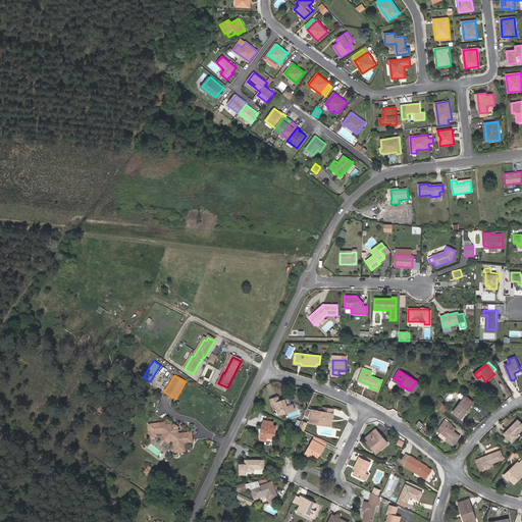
[(419,382),(416,381),(410,390),(413,393),(419,382)]
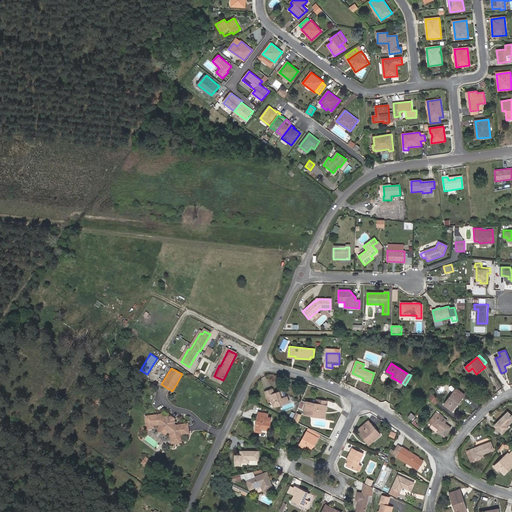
[(212,379),(221,384),(223,380),(214,376),(212,379)]
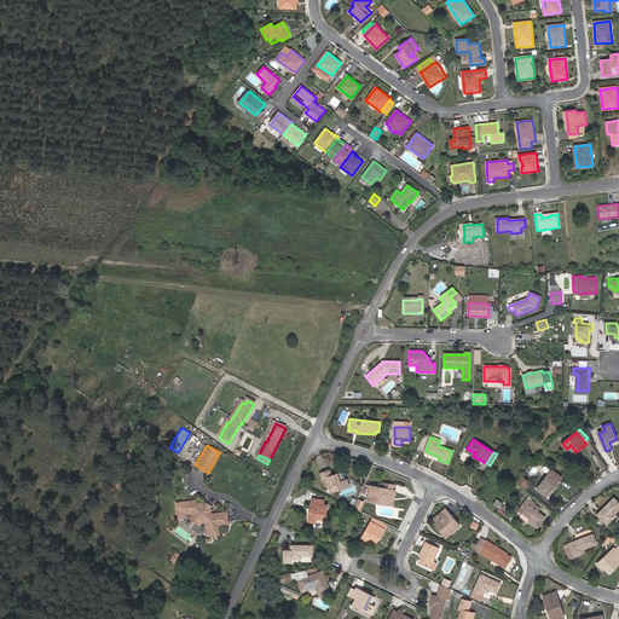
[(549,474),(537,489),(545,495),(550,489),(551,490),(561,478),(553,470),(551,470),(547,467),(545,467),(543,468),(544,470),(549,474)]
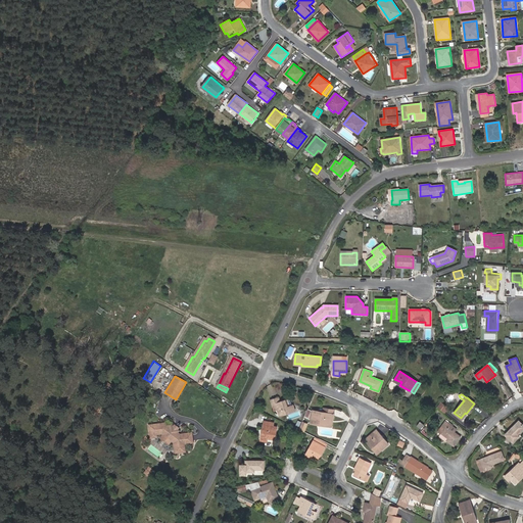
[(275,411),(278,410),(276,403),(281,401),(279,397),(271,400),(275,411)]
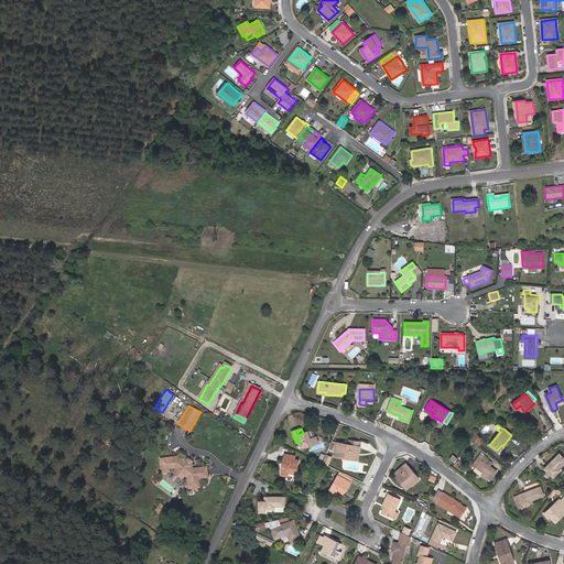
[(303,433),(297,435),(300,442),(296,443),(300,449),(320,443),(314,430),(303,433)]
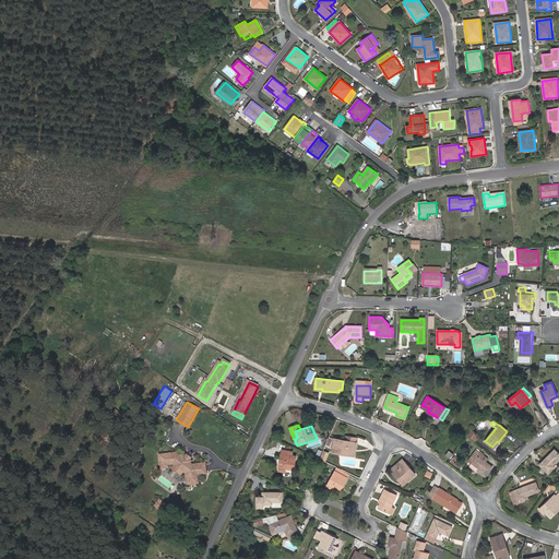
[(472,429),(467,435),(475,440),(478,437),(475,435),(476,433),(472,429)]
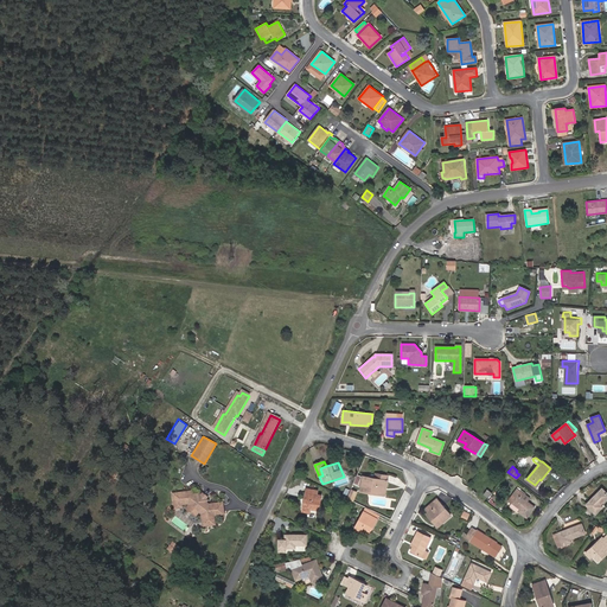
[(360,491),(383,494),(385,480),(388,480),(388,475),(376,473),(375,478),(364,477),(360,491)]
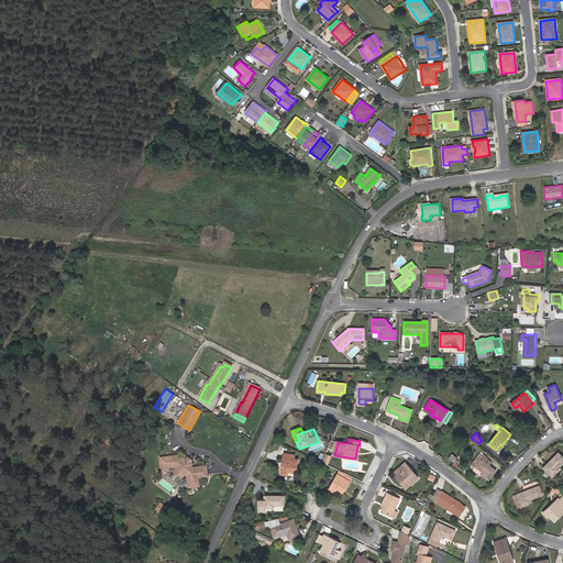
[(289,474),(289,473),(289,471),(296,472),(298,459),(295,459),(296,455),(285,453),(282,473),(289,474)]
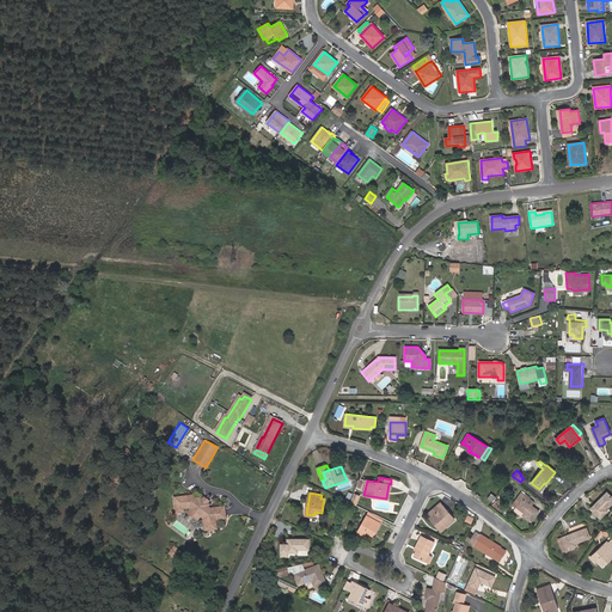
[(521,493),(513,503),(525,514),(524,515),(531,521),(539,512),(531,506),(534,502),(521,493)]
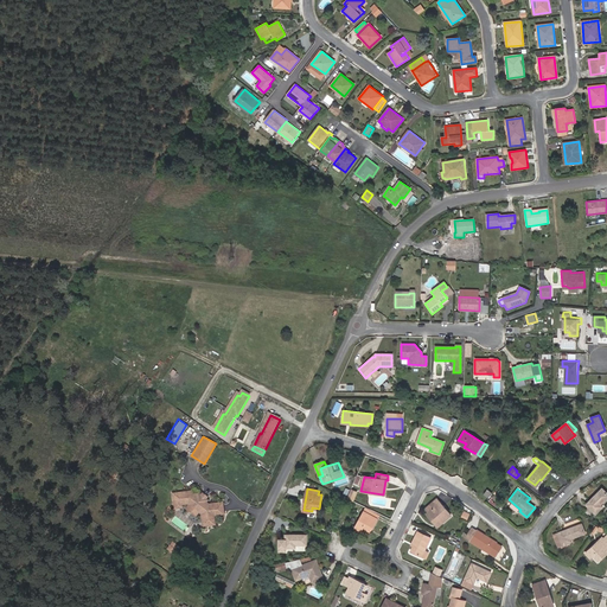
[(606,493),(602,489),(587,504),(595,513),(602,506),(600,504),(606,497),(606,493)]
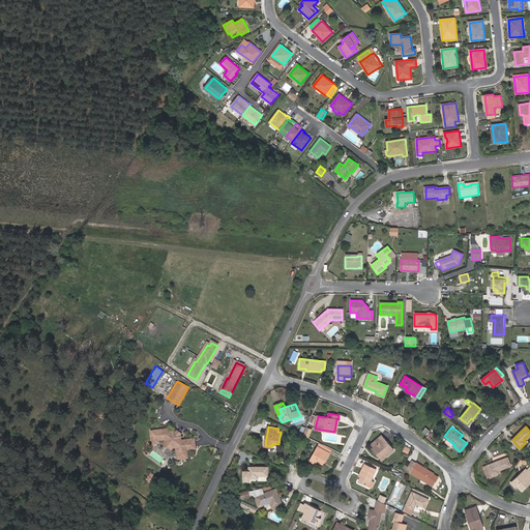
[(171,434),(166,430),(150,432),(151,444),(157,444),(157,441),(163,441),(165,442),(174,447),(176,448),(177,460),(187,459),(186,450),(196,449),(195,439),(182,440),(180,439),(171,434)]
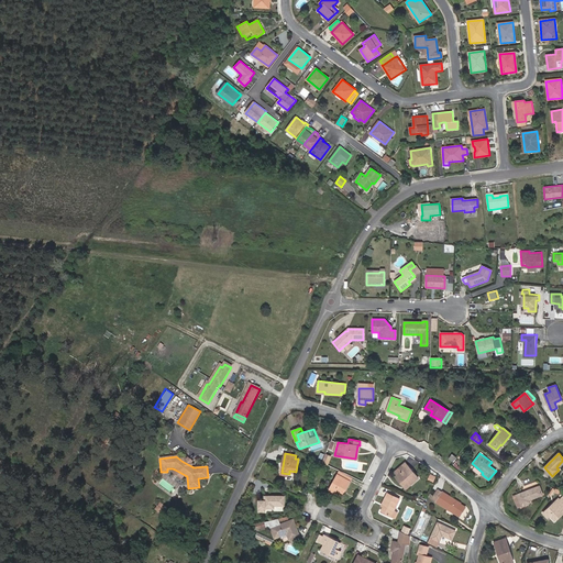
[(394,472),(397,475),(407,465),(405,462),(394,472)]
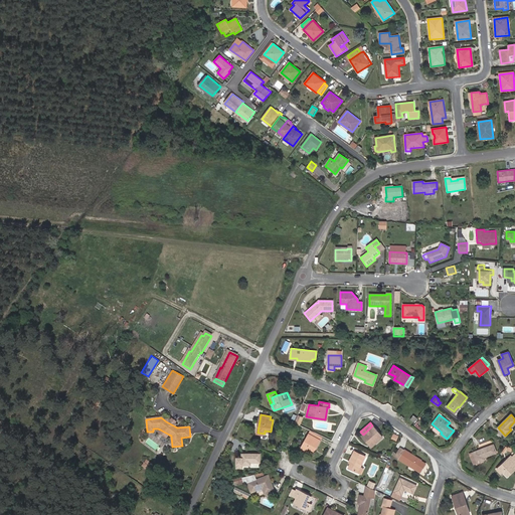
[(382,438),(372,425),(363,435),(371,444),(378,439),(379,440),(382,438)]
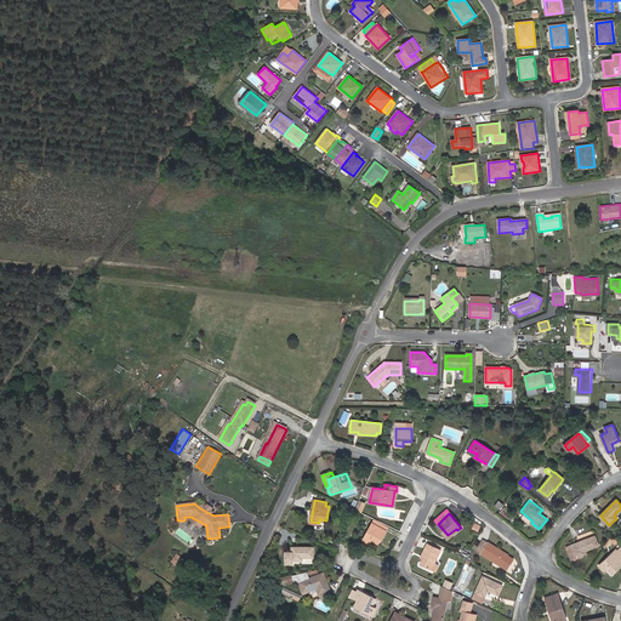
[(204,524),(193,518),(191,523),(201,529),(204,524)]
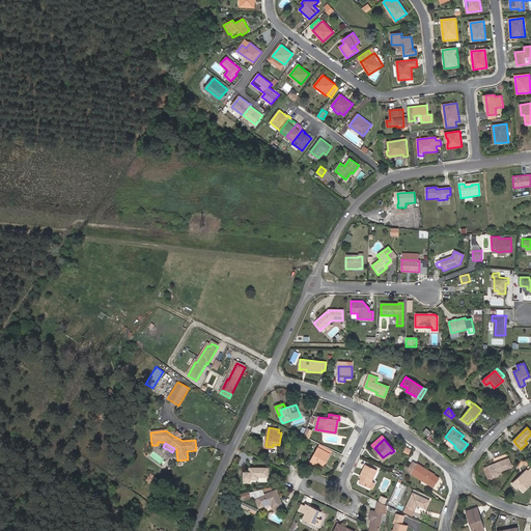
[(320,444),(318,446),(331,453),(332,450),(320,444)]
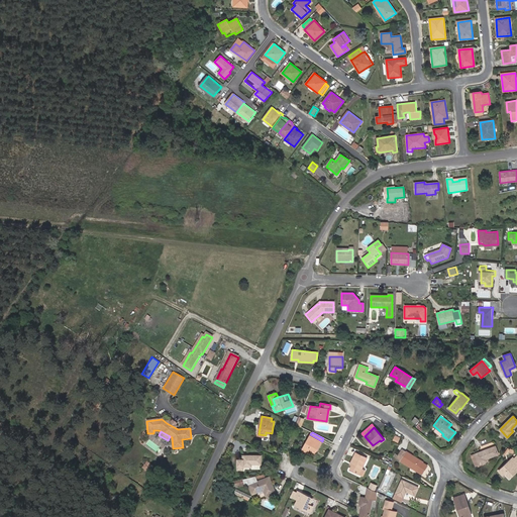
[(310,448),(316,451),(322,441),(310,434),(302,449),(307,452),(309,450),(310,448)]
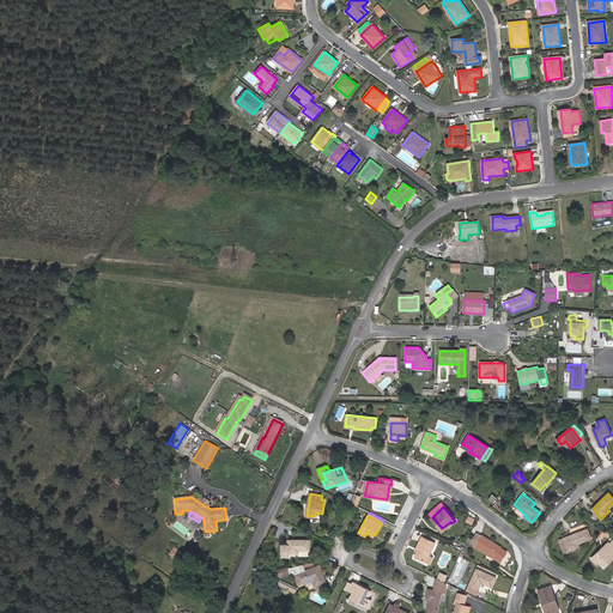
[(442,533),(451,523),(450,522),(442,528),(432,517),(430,519),(442,533)]
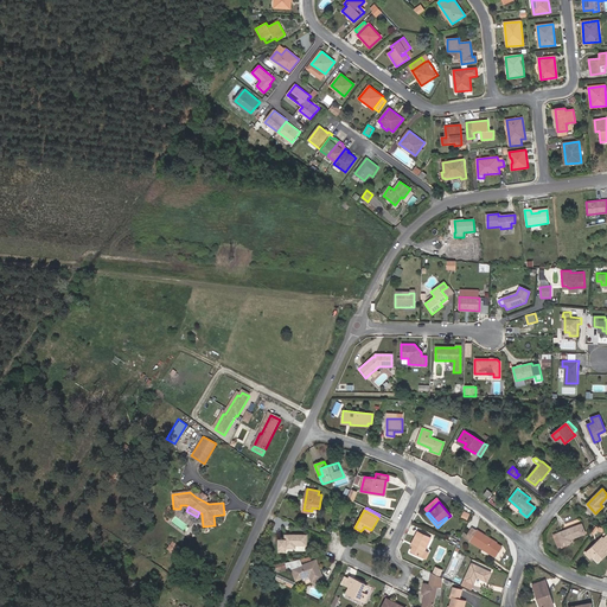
[(582,524),(554,535),(557,547),(572,542),(570,540),(586,534),(582,524)]
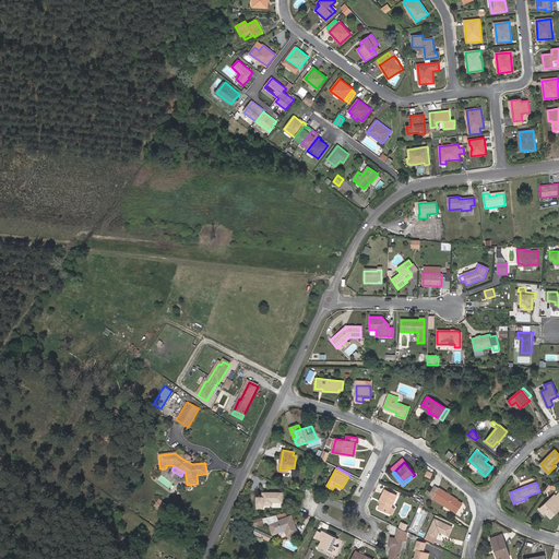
[(433,498),(440,488),(435,486),(429,495),(433,498)]
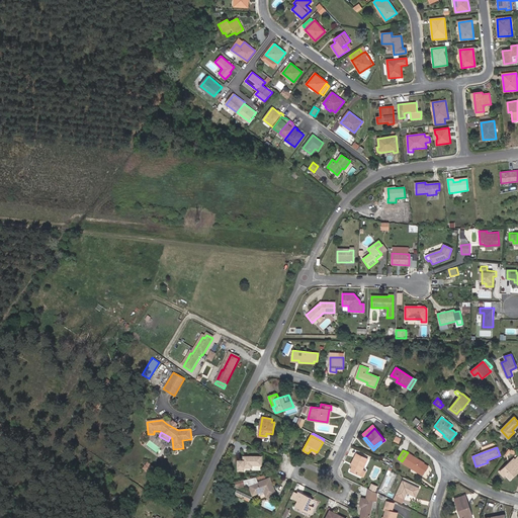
[(424,463),(408,452),(402,461),(418,471),(424,463)]
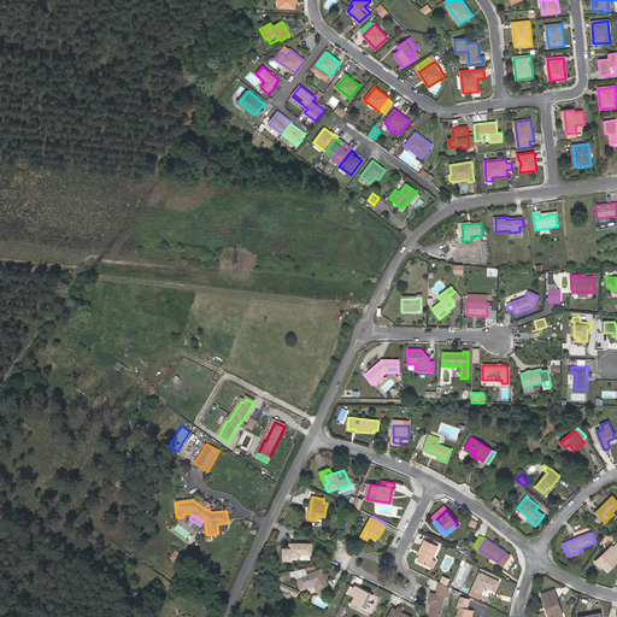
[(418,560),(429,566),(432,559),(438,547),(424,541),(418,554),(421,556),(418,560)]
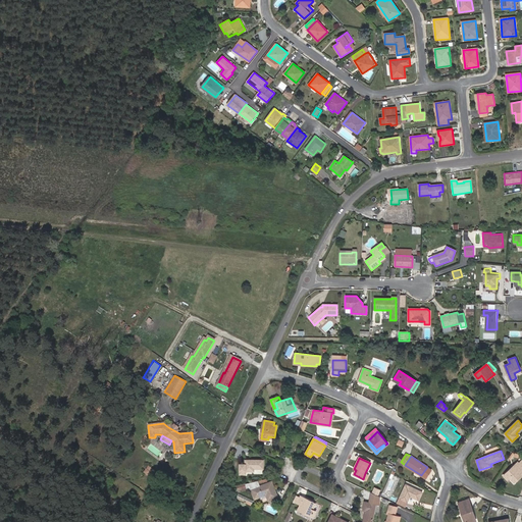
[(263,460),(246,460),(246,464),(240,464),(240,474),(246,474),(246,471),(254,471),(254,468),(263,468),(263,460)]
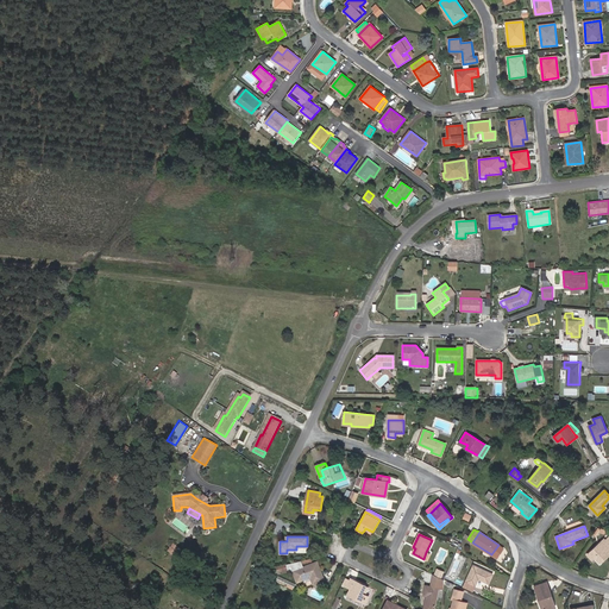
[(596,556),(602,562),(608,554),(608,544),(606,540),(603,544),(602,542),(588,556),(592,560),(594,558),(596,556)]
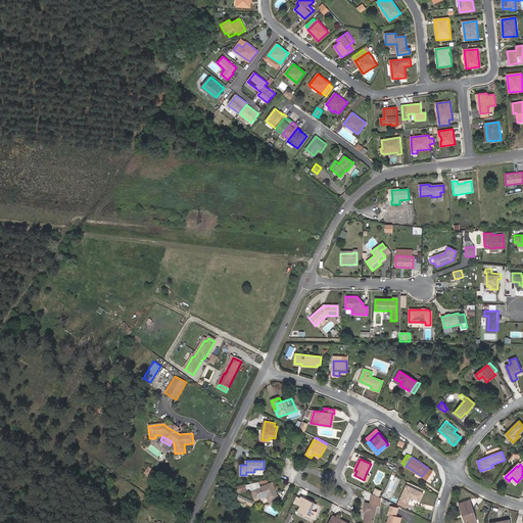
[(149,467),(143,473),(149,478),(154,471),(149,467)]
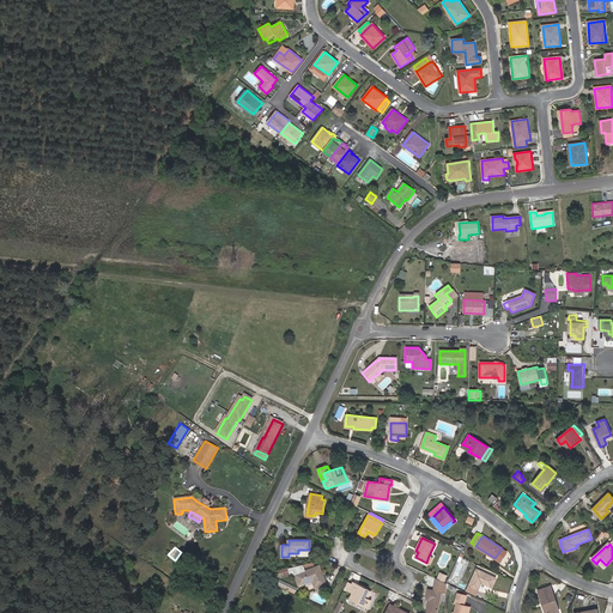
[(304,565),(269,572),(272,580),(275,578),(275,576),(295,571),(299,586),(313,581),(315,588),(327,583),(320,565),(305,570),(305,568),(304,565)]
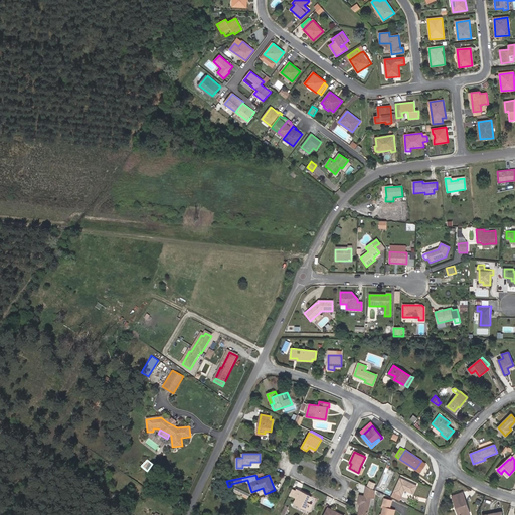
[(400,478),(394,492),(402,495),(405,490),(413,493),(416,486),(400,478)]
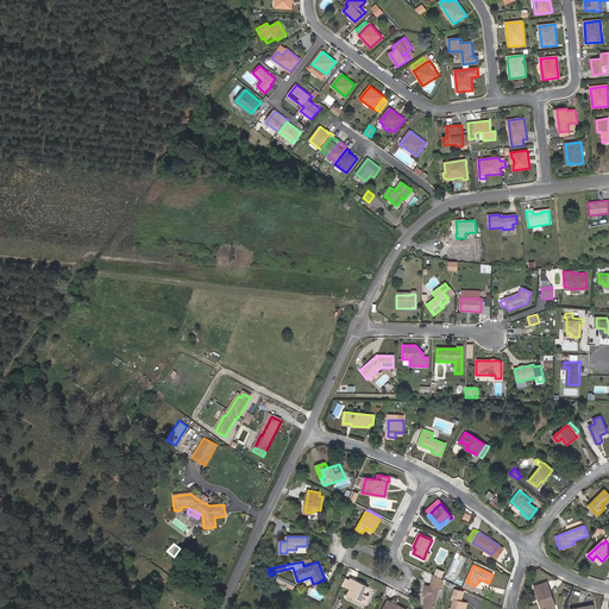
[(444,589),(445,579),(441,578),(434,575),(433,575),(431,586),(426,585),(424,595),(426,596),(424,608),(434,608),(438,588),(444,589)]
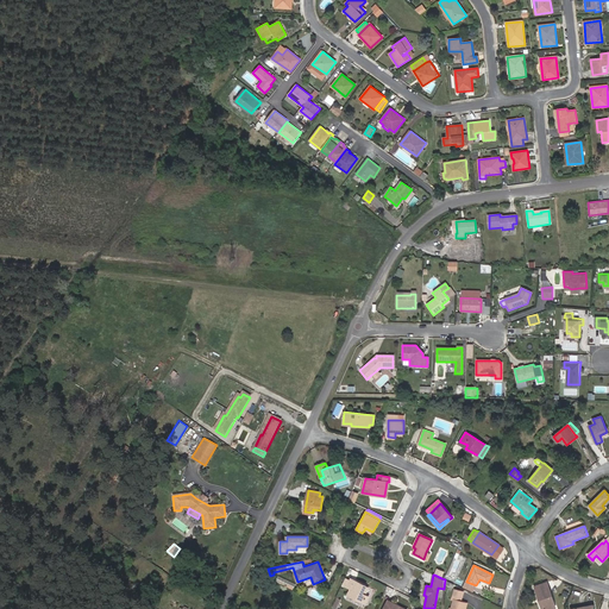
[(350,581),(346,586),(351,589),(347,596),(366,604),(370,596),(365,595),(363,594),(366,586),(351,578),(350,581)]
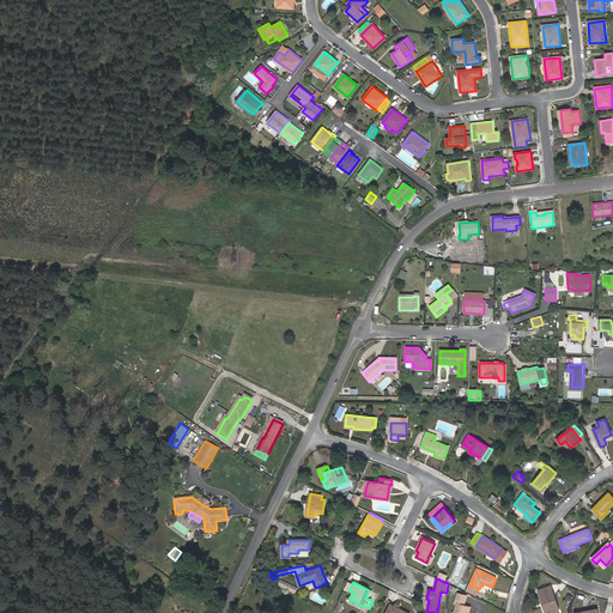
[(475,595),(479,589),(469,586),(466,592),(475,595)]
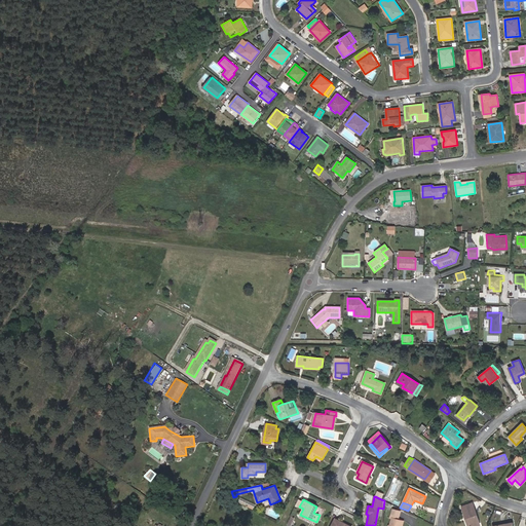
[(468,521),(470,525),(476,525),(480,525),(475,510),(473,510),(471,503),(461,506),(466,521),(468,521)]
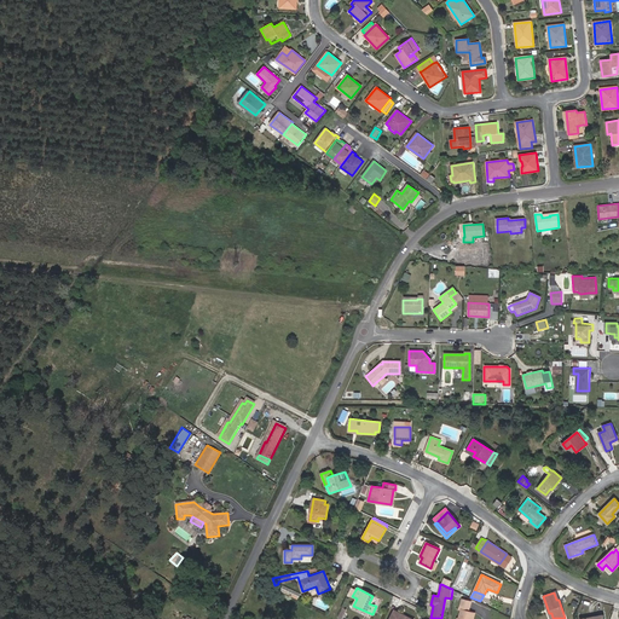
[(458,618),(470,618),(473,613),(468,612),(470,602),(462,600),(460,609),(461,611),(458,618)]
